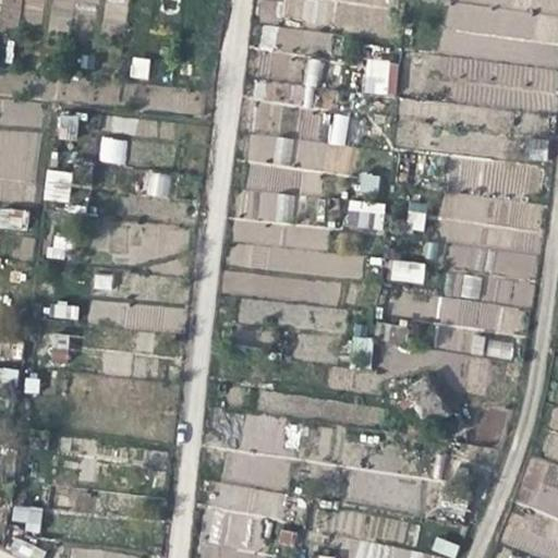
[(302,0),(304,20),(328,19),(326,0),(302,0)]
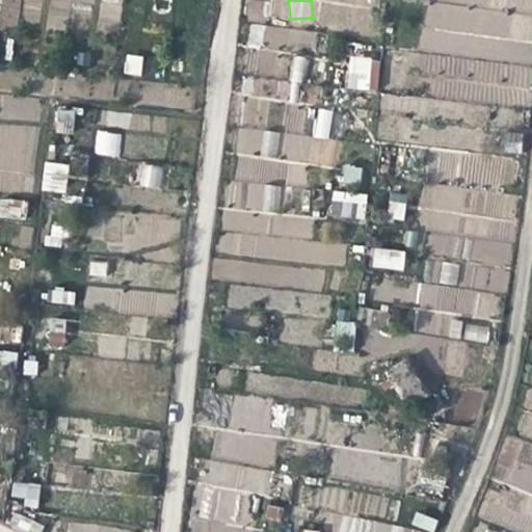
[(250,49),(315,50),(316,28),(250,27),(250,49)]
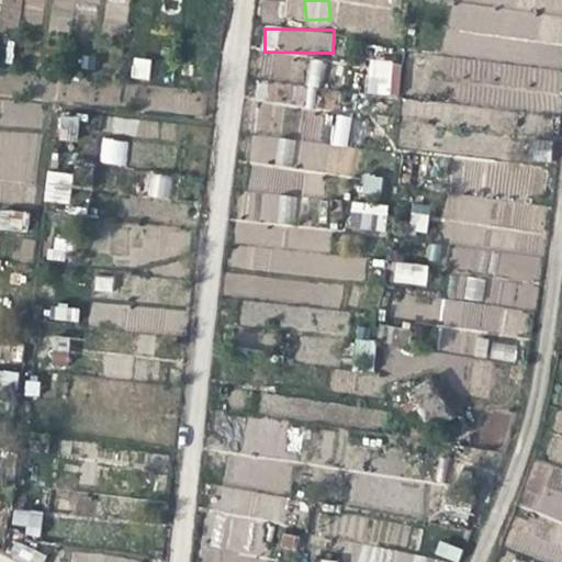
[(148,80),(152,59),(133,57),(131,77),(148,80)]
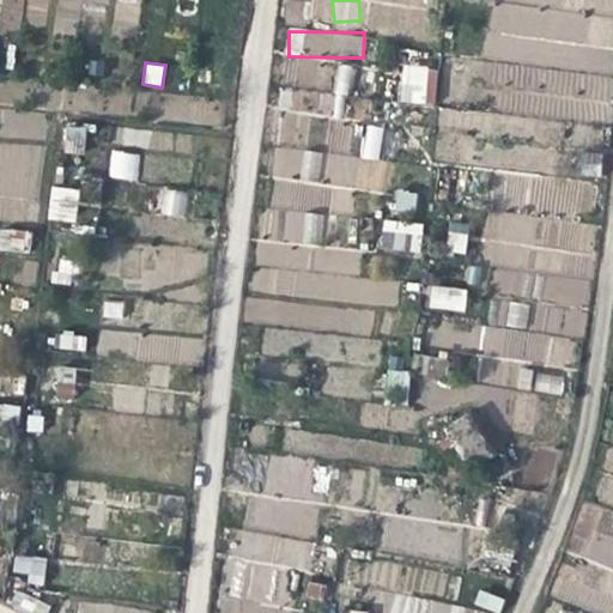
[(435,104),(437,66),(401,65),(400,103),(435,104)]
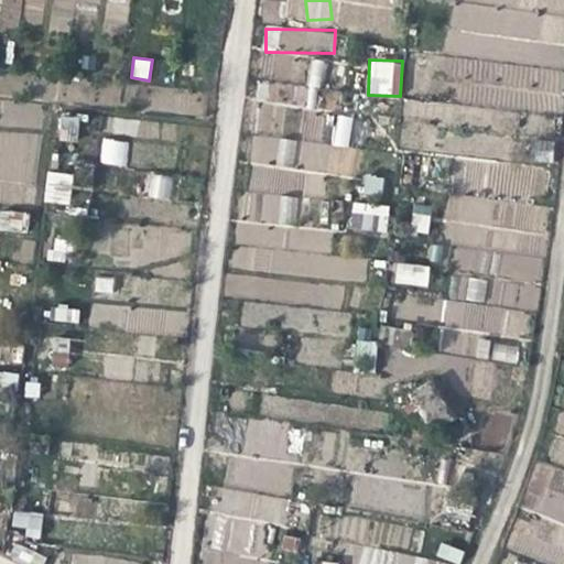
[(317,138),(323,115),(310,112),(304,134),(317,138)]
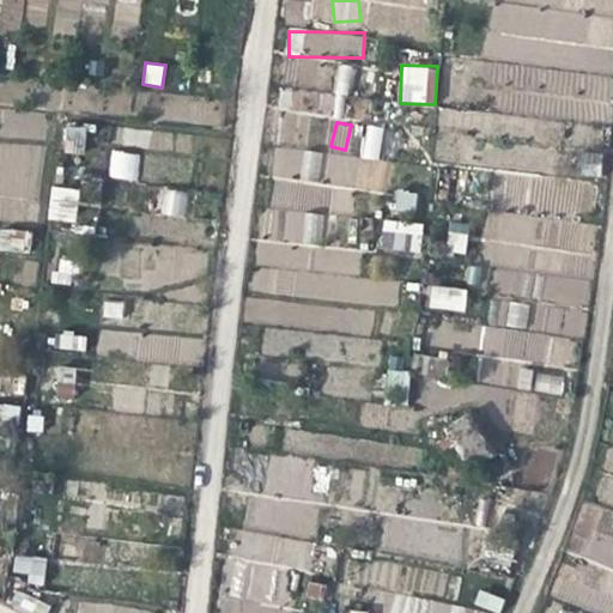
[(364,125),(360,156),(328,153),(326,187),(384,192),(388,159),(380,159),(382,126),(364,125)]
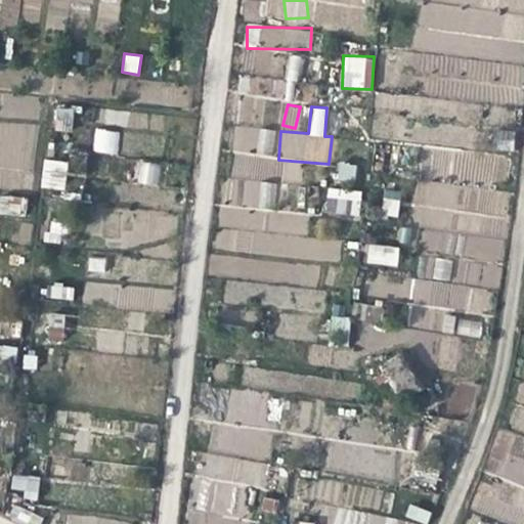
[(73,131),(73,107),(54,107),(54,131),(73,131)]
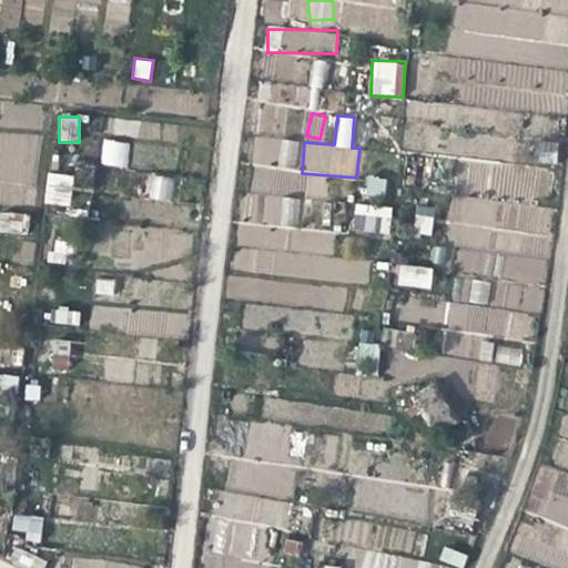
[(100,165),(127,168),(129,142),(102,139),(100,165)]
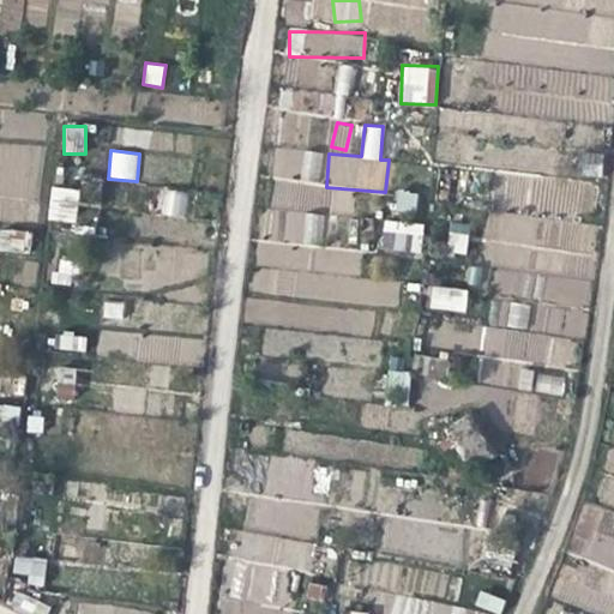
[(301,151),(300,184),(277,182),(276,204),(325,206),(326,187),(319,186),(321,151),(301,151)]
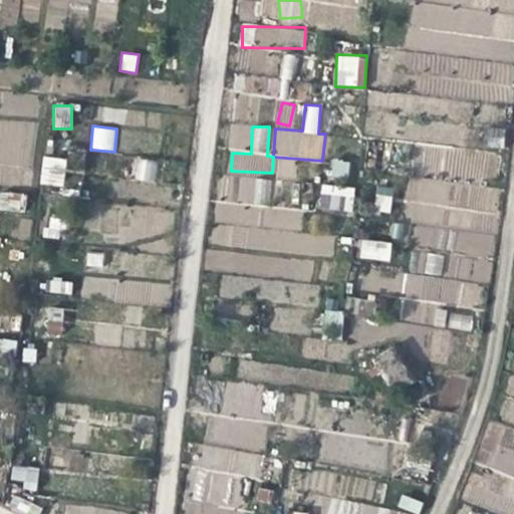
[(43,156),(39,184),(63,188),(67,159),(43,156)]
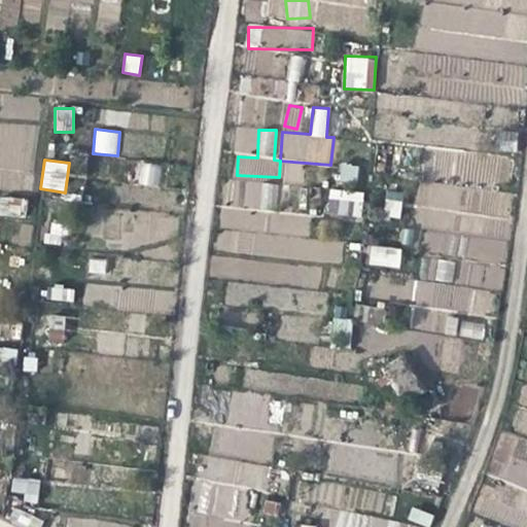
[(142,162),(138,183),(157,187),(162,166),(142,162)]
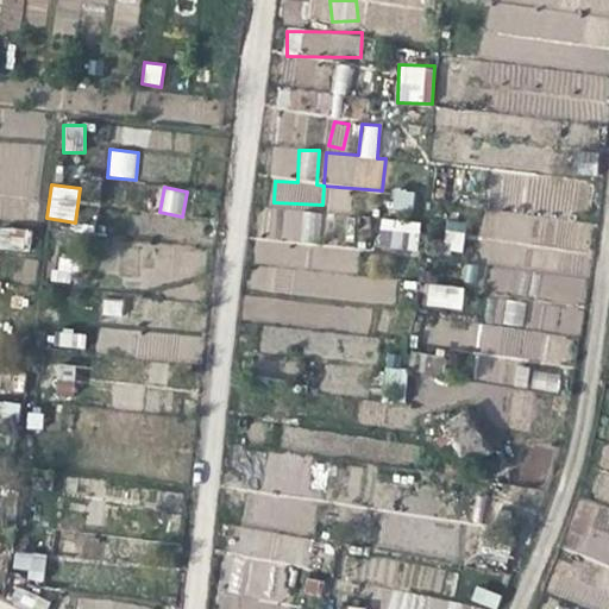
[(391,189),(390,209),(413,211),(414,190),(391,189)]
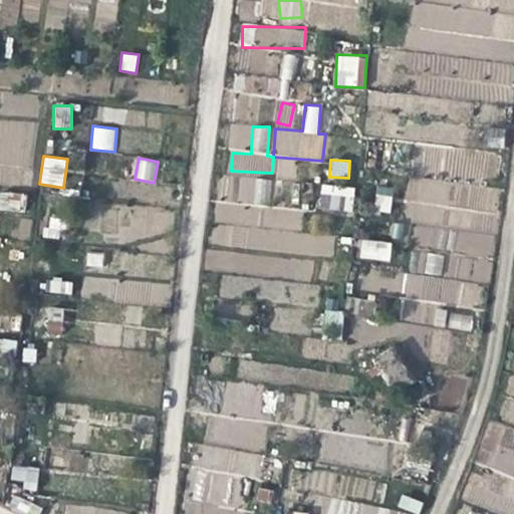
[(237,204),(270,204),(270,178),(237,177),(237,204)]
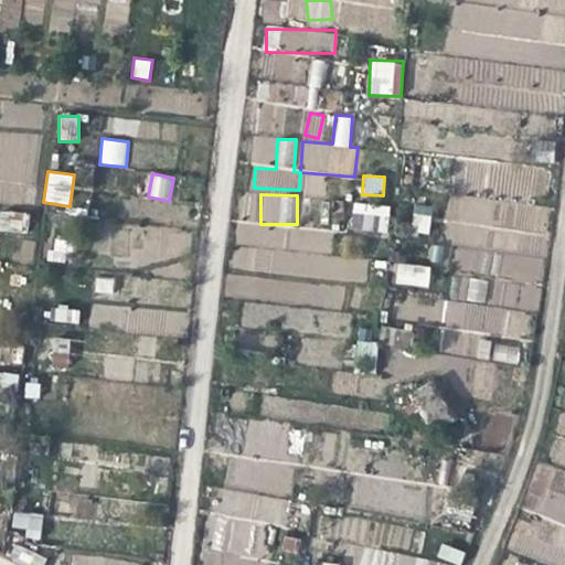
[(387,232),(388,205),(351,204),(350,231),(387,232)]
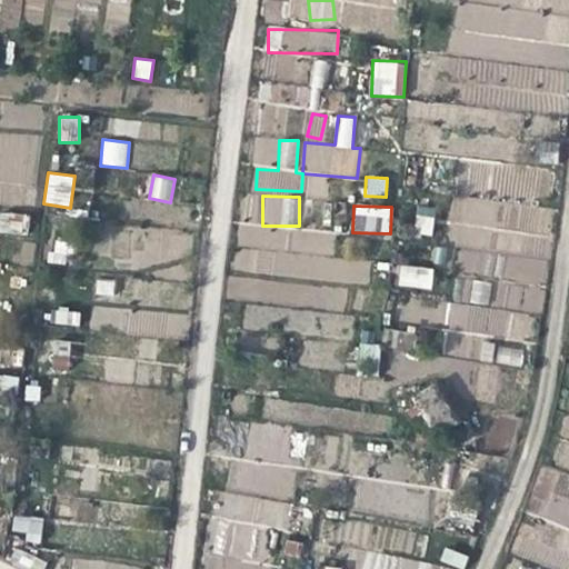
[(419,207),(412,232),(429,237),(435,211),(419,207)]
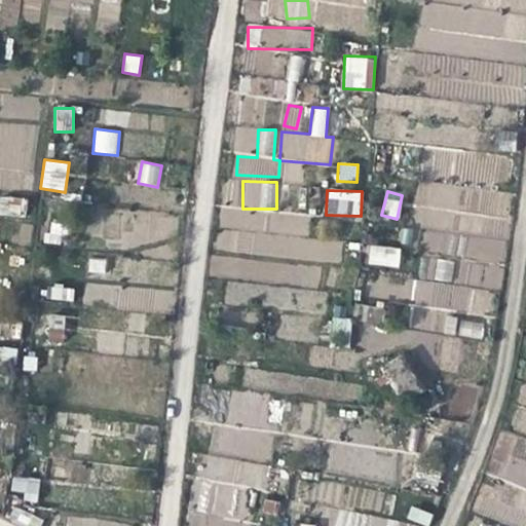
[(0,214),(26,217),(28,199),(0,196),(0,214)]
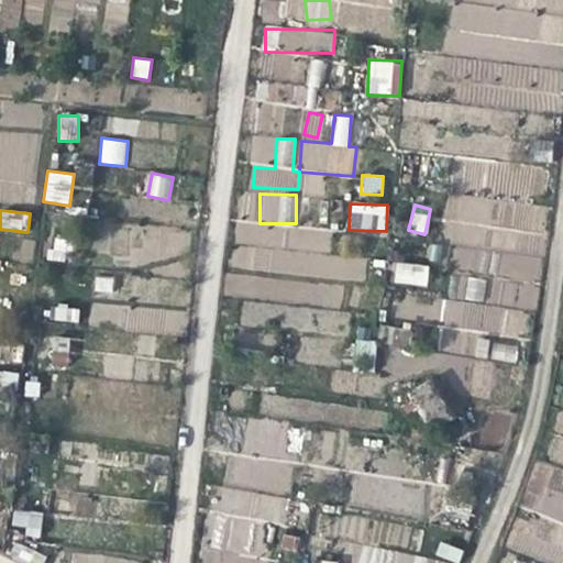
[(427,284),(428,264),(394,263),(394,284),(427,284)]
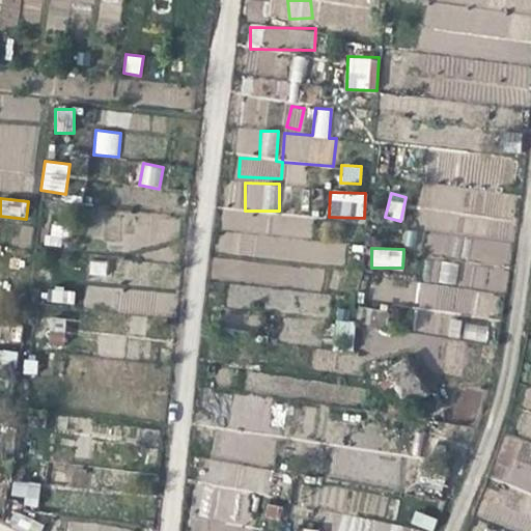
[(353,350),(354,320),(334,319),(333,350),(353,350)]
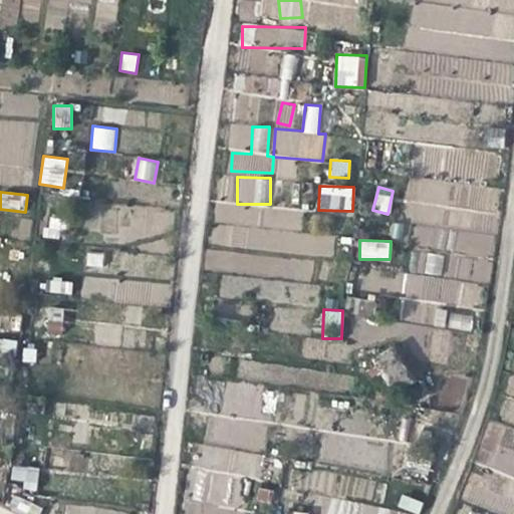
[(449,327),(472,329),(473,315),(451,313),(449,327)]
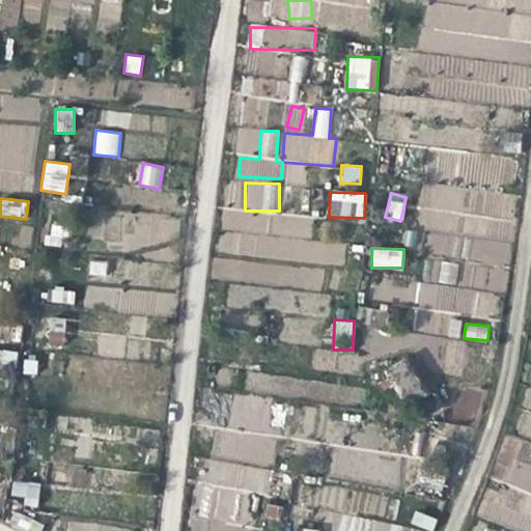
[(530,442),(522,440),(507,484),(530,492),(530,442)]
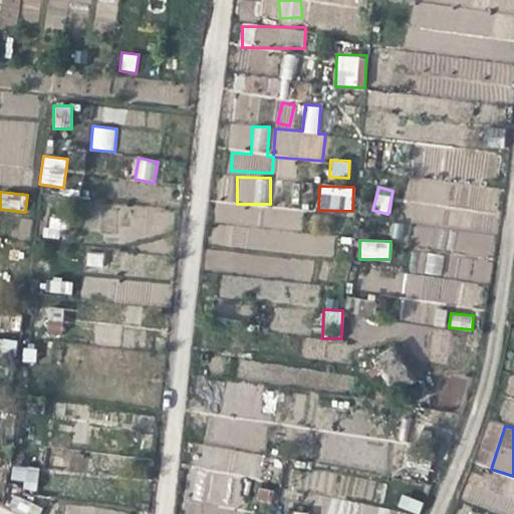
[(12,466),(10,484),(37,487),(39,468),(12,466)]
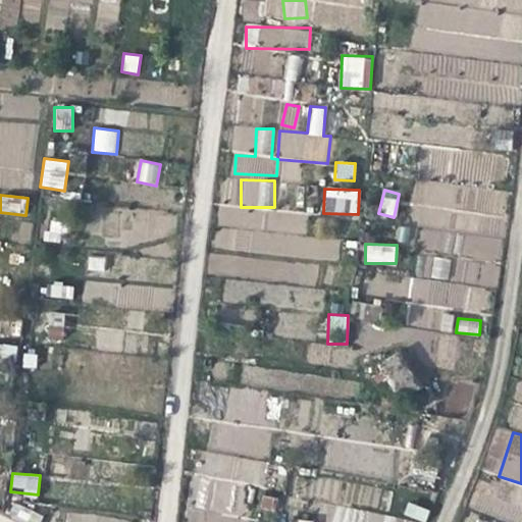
[(413,521),(329,502),(323,521),(413,521)]
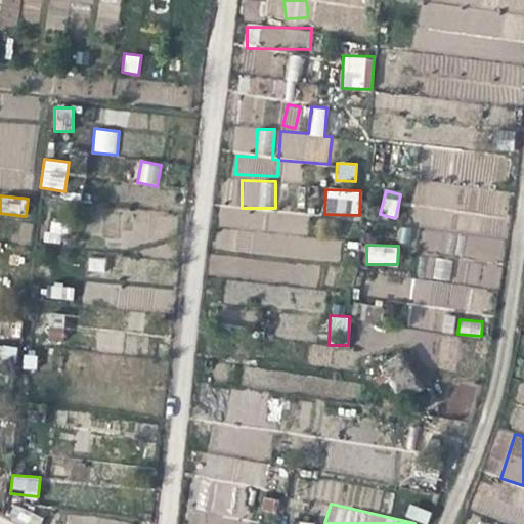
[(409,504),(404,517),(424,523),(426,523),(431,512),(409,504)]
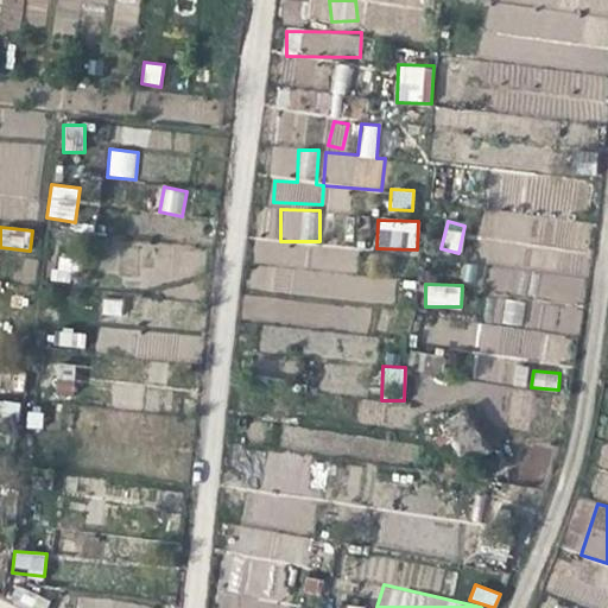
[(21,607),(45,607),(50,599),(17,587),(10,603),(21,607)]
